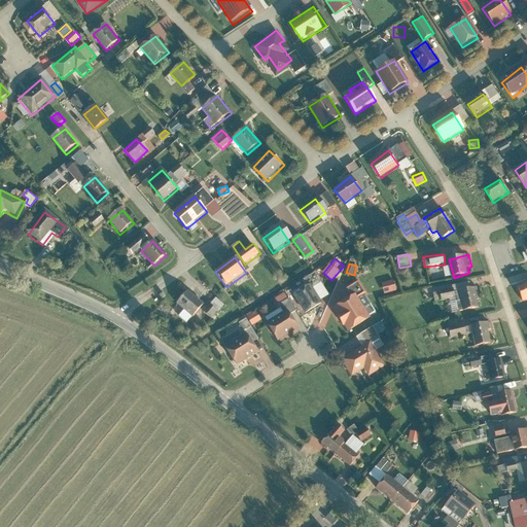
[(386,294),(398,290),(394,279),(382,283),(386,294)]
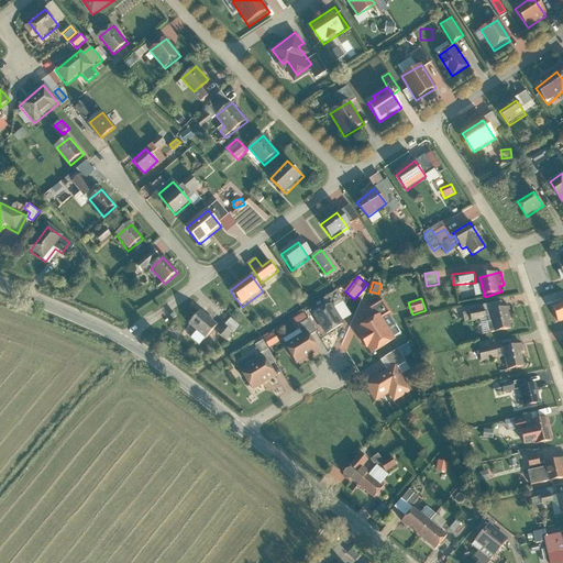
[(331,305),(313,316),(327,337),(344,326),(331,305)]
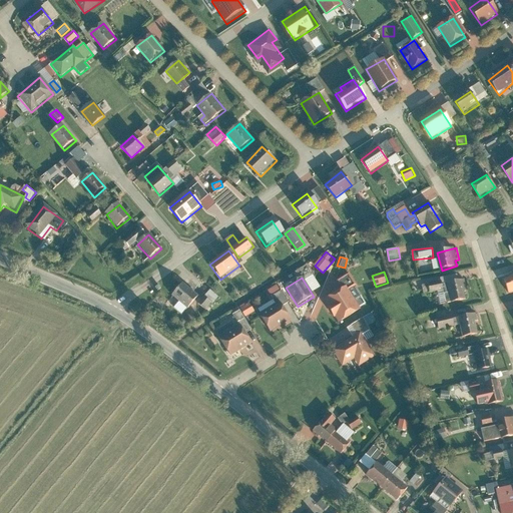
[(468,293),(465,280),(443,285),(445,293),(450,291),(453,304),(467,301),(465,294),(468,293)]
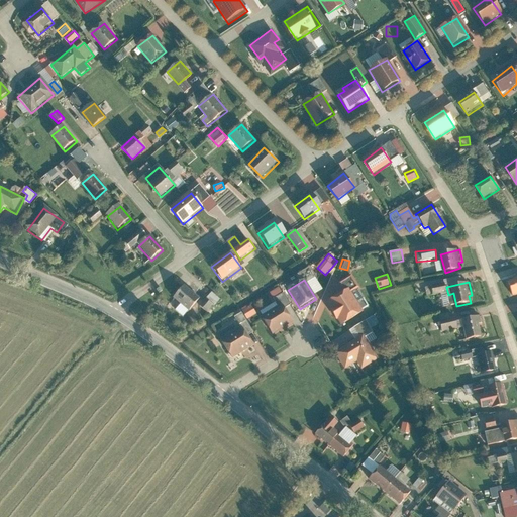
[(199,299),(185,286),(173,300),(188,312),(199,299)]
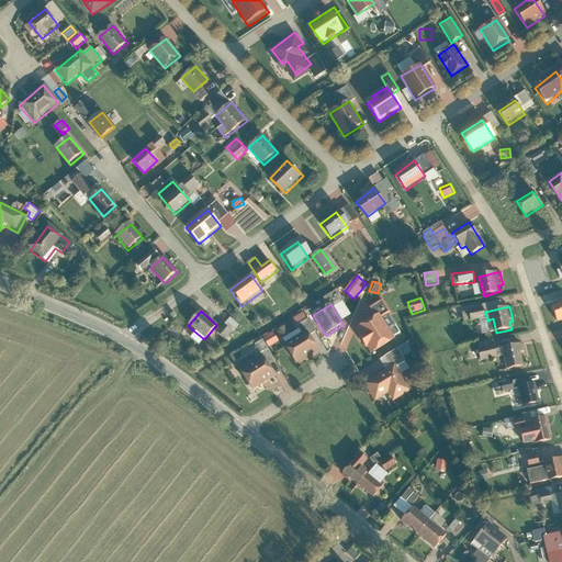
[(370,355),(394,339),(379,315),(355,329),(370,355)]
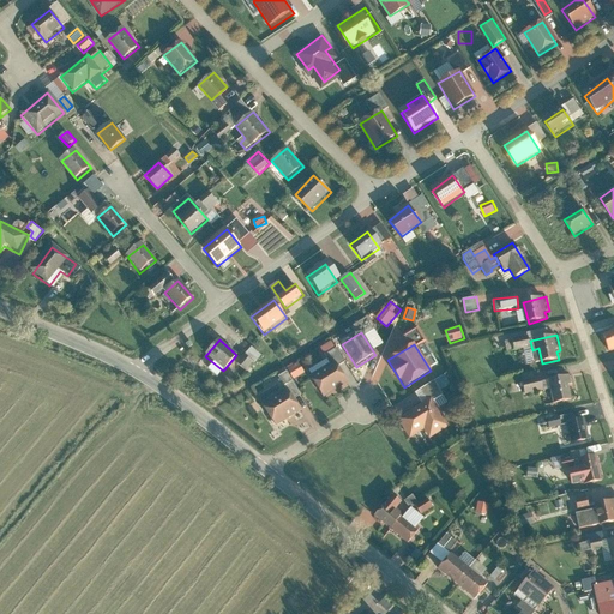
[(248,372),(264,355),(253,345),(238,362),(248,372)]
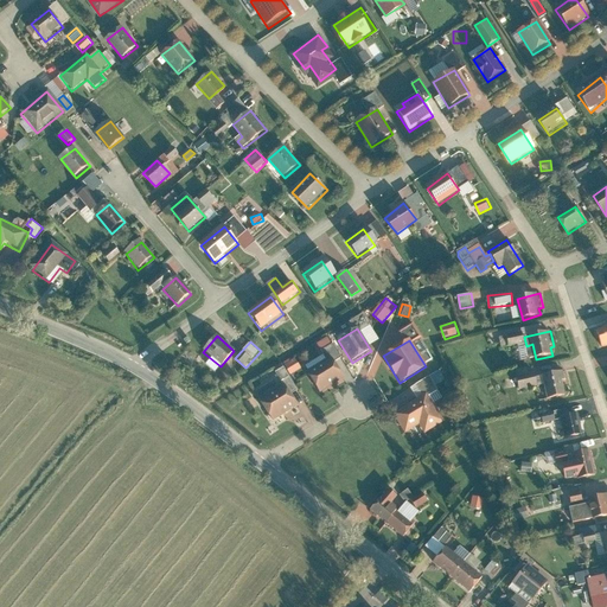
[(285,362),(291,375),(302,369),(296,356),(285,362)]
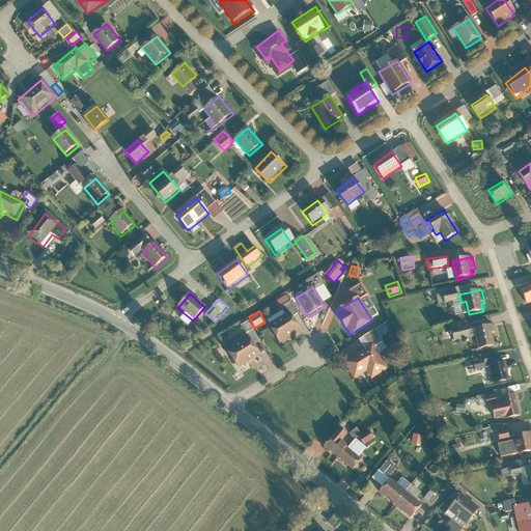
[(290,313),(269,326),(280,344),(301,331),(290,313)]
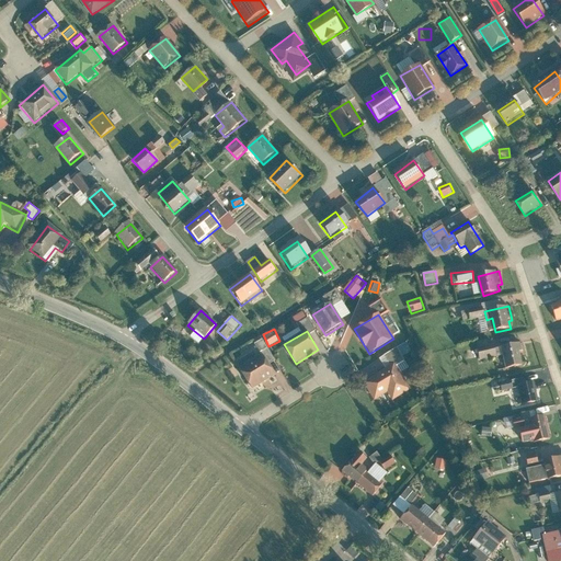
[(255,344),(261,352),(268,347),(263,339),(255,344)]
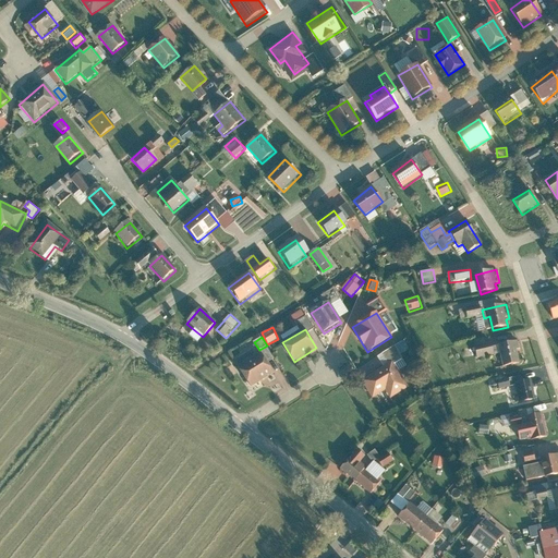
[(524,363),(518,341),(499,347),(505,368),(524,363)]
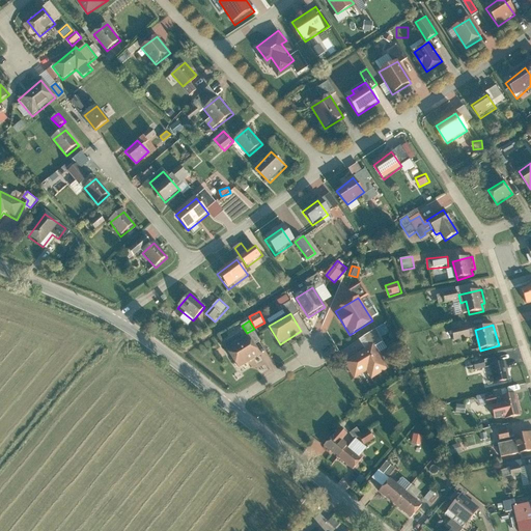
[(249,338),(227,351),(240,370),(261,358),(249,338)]
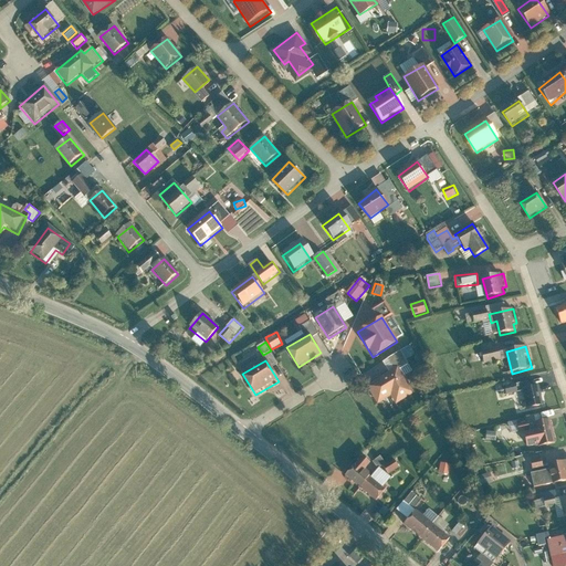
[(413,395),(397,369),(367,389),(378,406),(390,398),(396,407),(413,395)]
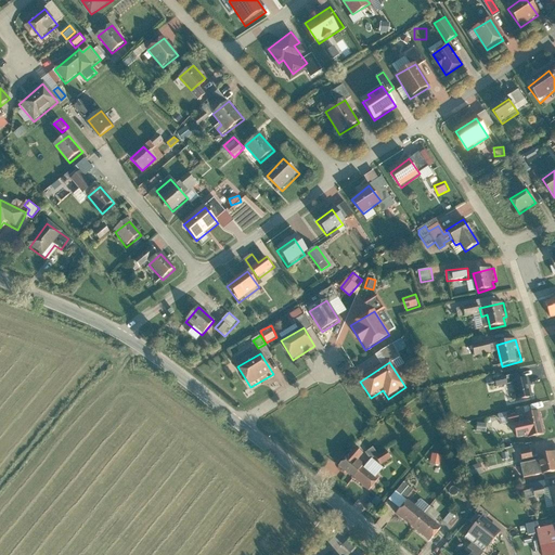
[(506,385),(505,377),(495,379),(498,387),(506,385)]
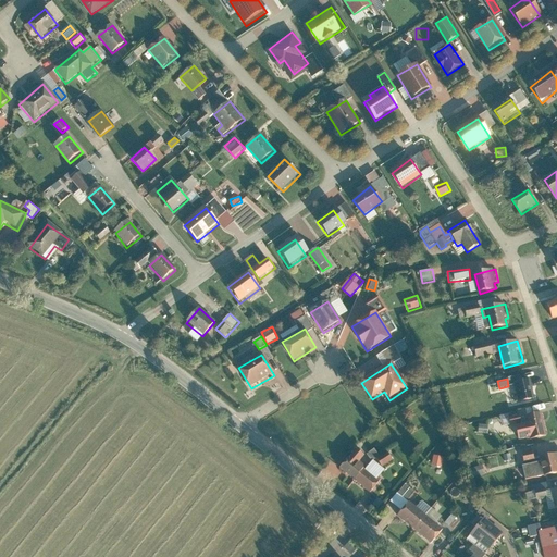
[(531,379),(512,382),(517,404),(535,400),(531,379)]
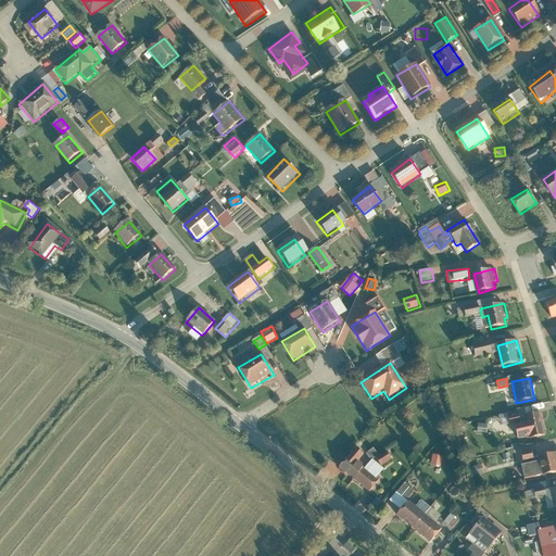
[(542,413),(525,416),(529,437),(529,440),(546,436),(542,413)]
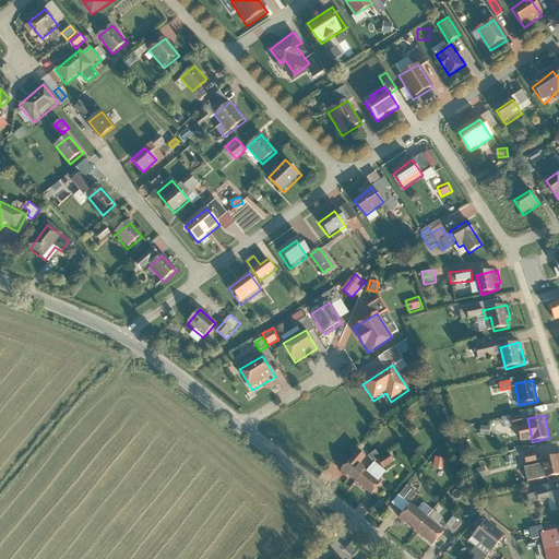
[(526,417),(510,420),(512,428),(519,427),(522,441),(532,439),(527,418),(526,417)]
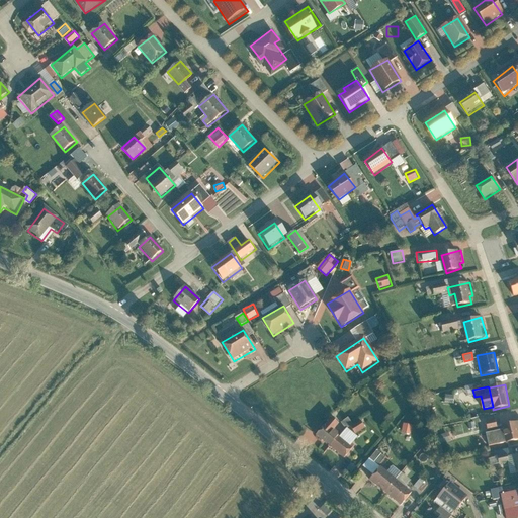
[(339,424),(332,419),(317,437),(331,448),(342,436),(335,430),(339,424)]
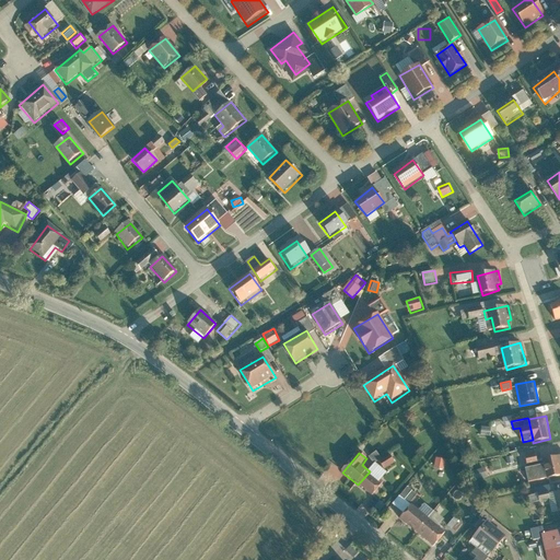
[(536,455),(524,457),(525,465),(537,462),(536,455)]
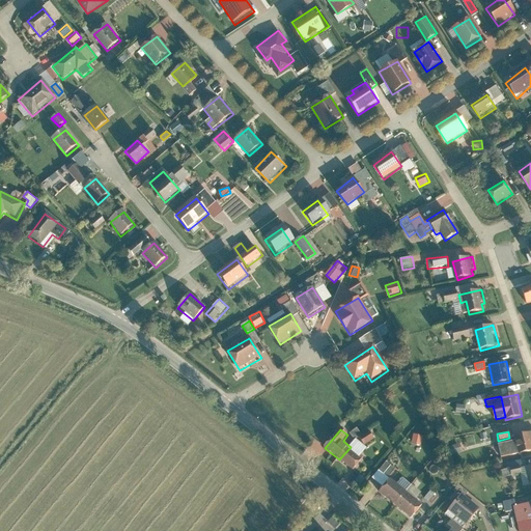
[(530,432),(515,437),(516,441),(520,454),(530,452),(530,432)]
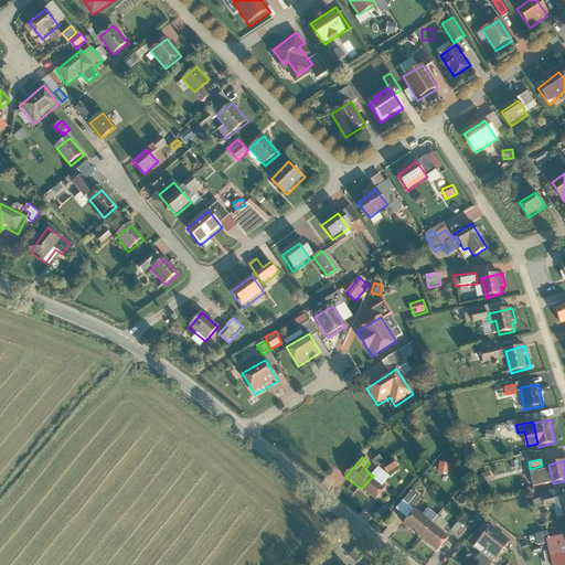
[(396,461),(385,468),(388,472),(400,466),(396,461)]
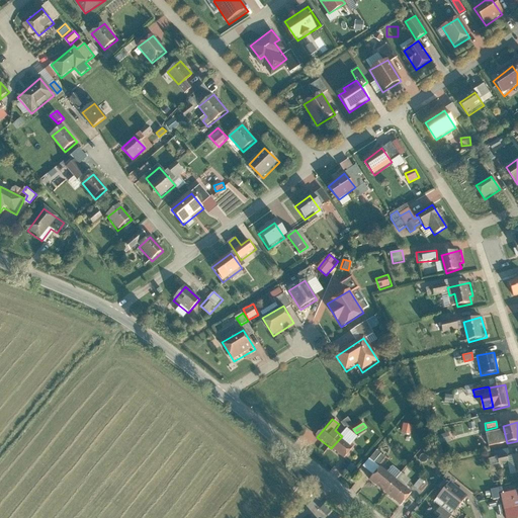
[(404,423),(403,433),(413,434),(414,424),(404,423)]
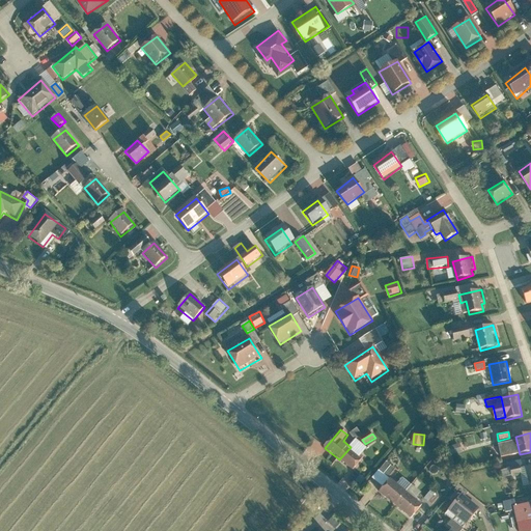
[(516,441),(499,445),(501,458),(520,454),(516,441)]
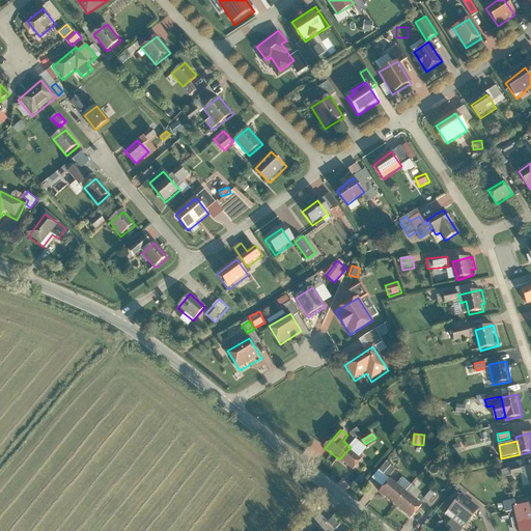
[(459,444),(450,447),(452,456),(463,453),(459,444)]
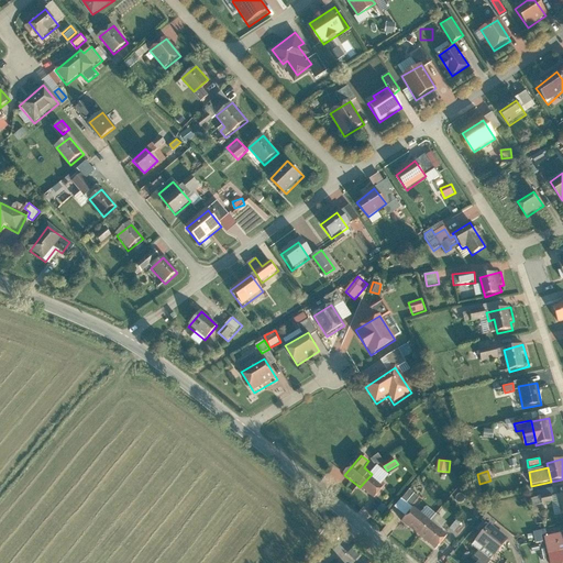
[(375,500),(387,486),(372,474),(360,487),(375,500)]
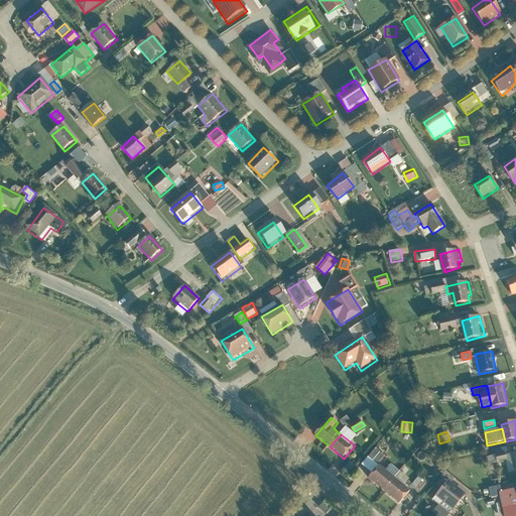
[(376,450),(368,459),(377,467),(385,458),(376,450)]
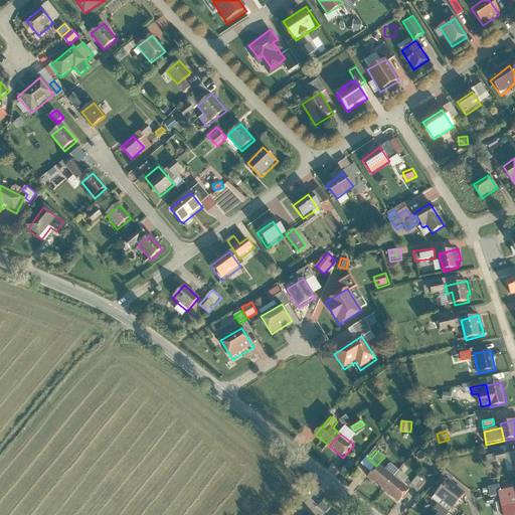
[(509,461),(500,463),(502,471),(511,469),(509,461)]
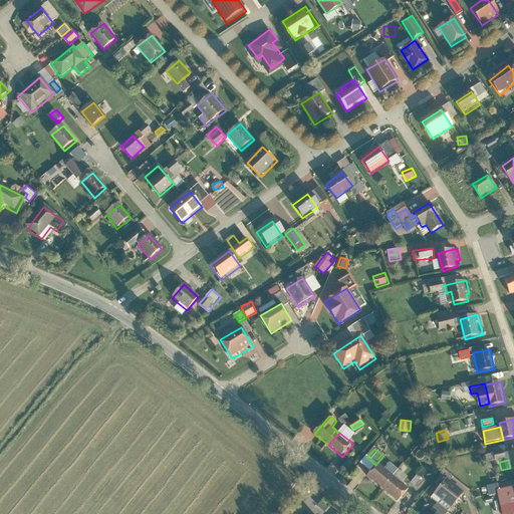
[(395,479),(377,466),(367,478),(384,491),(395,479)]
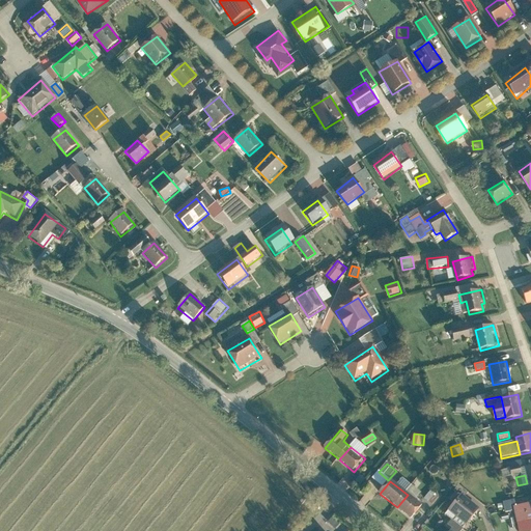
[(455,492),(460,496),(449,510),(467,525),(479,508),(466,497),(469,493),(459,485),(455,492)]
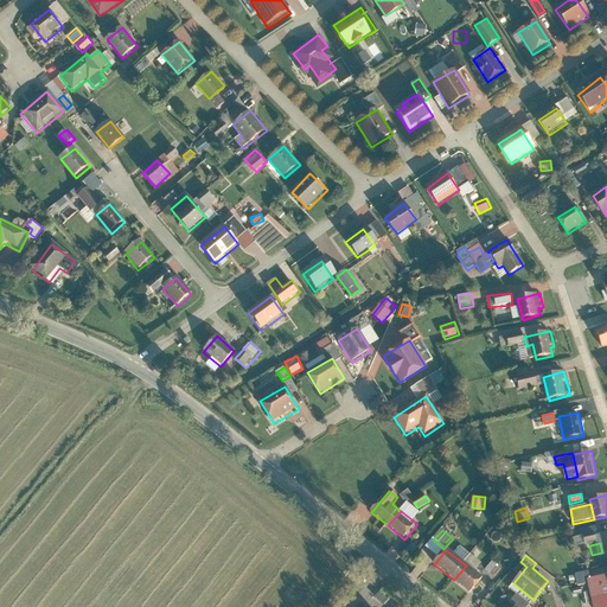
[(493,560),(484,572),(493,580),(503,568),(493,560)]
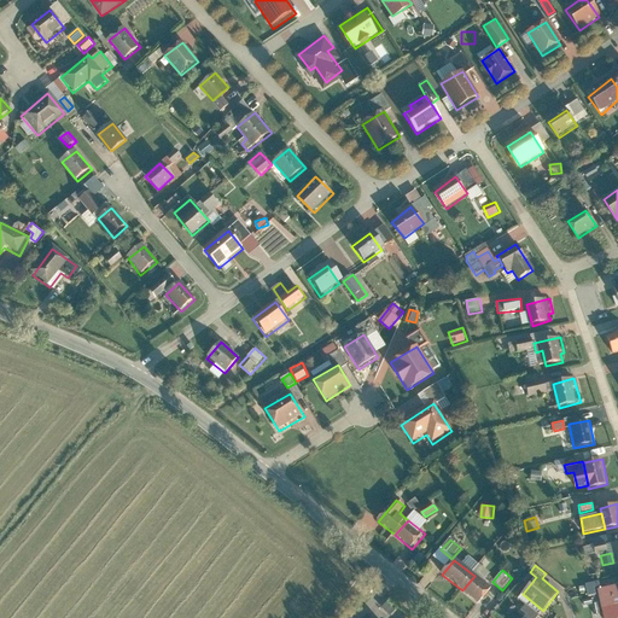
[(474,576),(462,590),(478,605),(491,590),(474,576)]
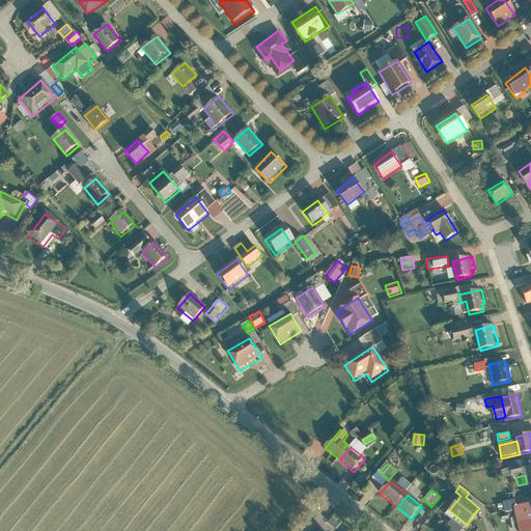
[(530,503),(514,506),(518,522),(530,519),(530,503)]
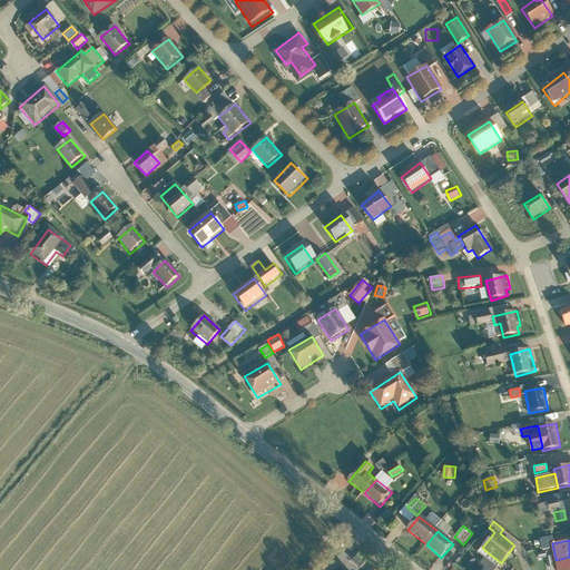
[(485,569),(484,569),(495,569),(484,560),(480,564),(485,569)]
